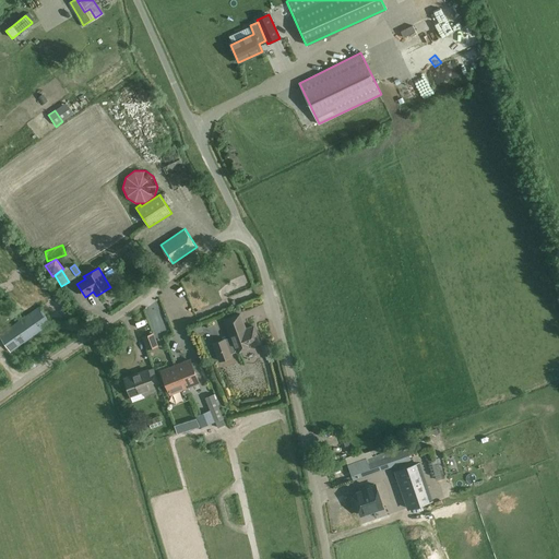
[(39,307),(0,333),(0,335),(11,352),(51,323),(39,307)]
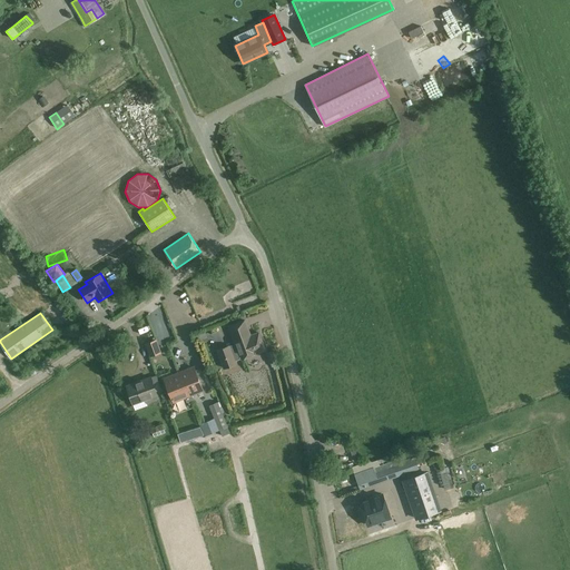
[(258,333),(251,336),(245,321),(229,326),(237,344),(231,346),(231,345),(217,351),(224,369),(237,363),(236,361),(241,359),(265,350),(258,333)]
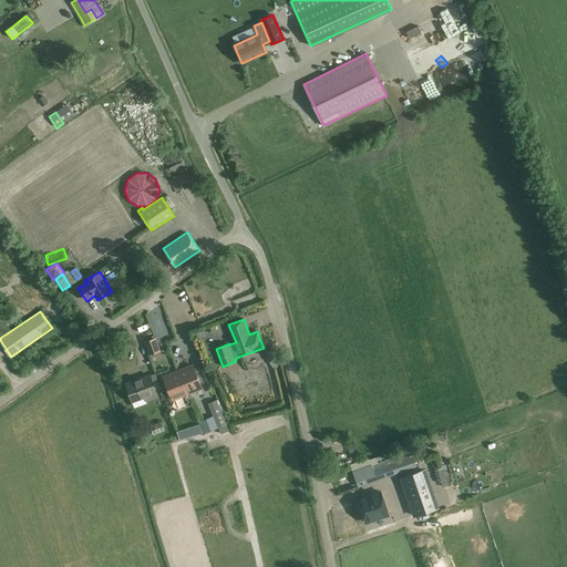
[(195,341),(207,338),(203,328),(192,331),(195,341)]
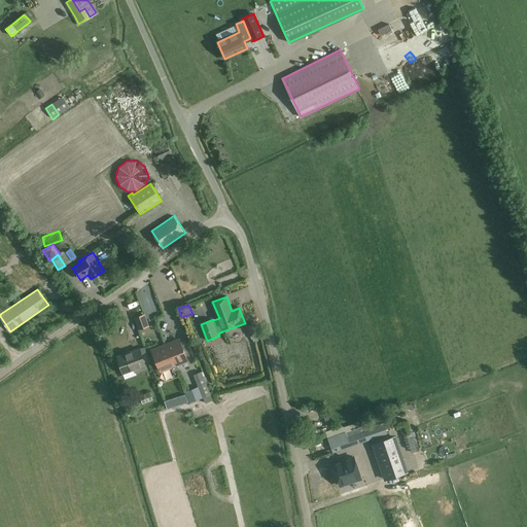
[(143,315),(134,318),(138,329),(148,326),(143,315)]
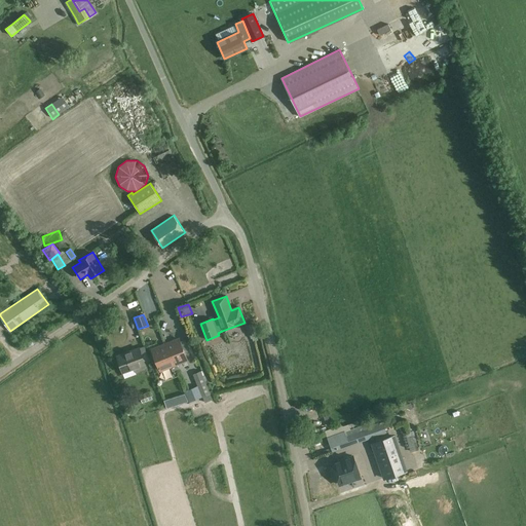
[(253,325),(246,327),(249,335),(256,333),(253,325)]
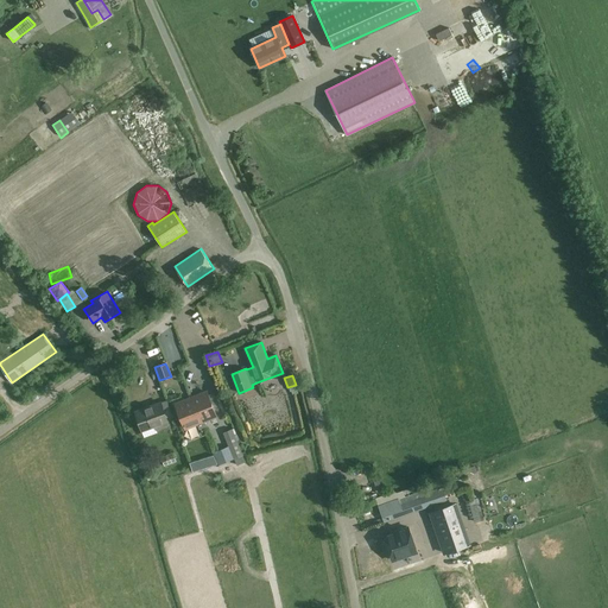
[(191,398),(203,428),(207,426),(204,420),(216,416),(207,392),(191,398)]
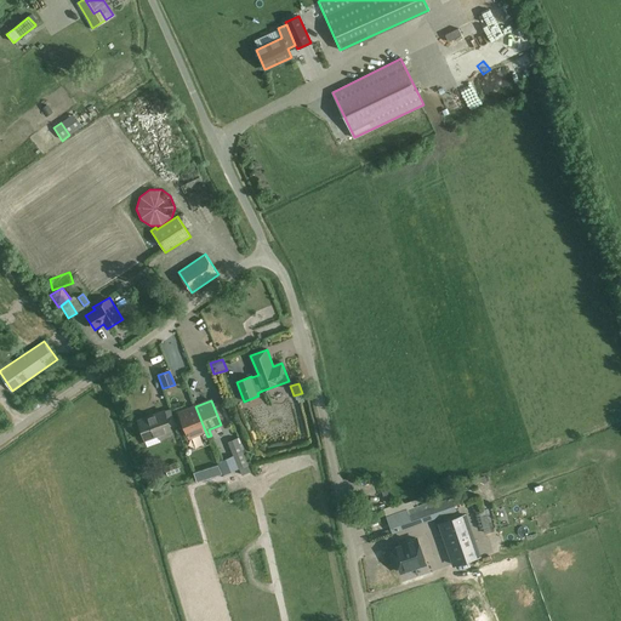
[(201,433),(204,438),(208,437),(195,406),(180,412),(189,438),(201,433)]
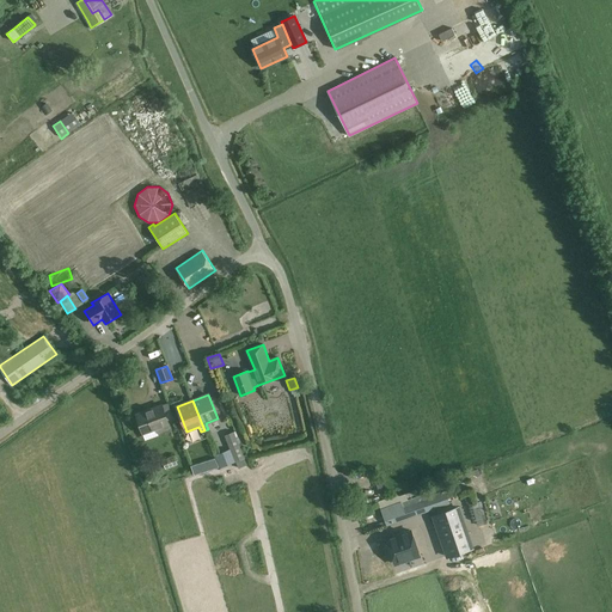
[(167,403),(163,405),(167,421),(173,420),(167,403)]
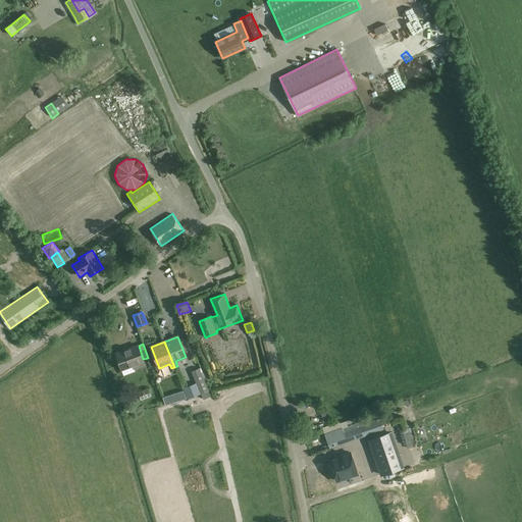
[(138,346),(116,354),(122,369),(134,365),(135,368),(145,364),(143,359),(139,346),(138,346)]
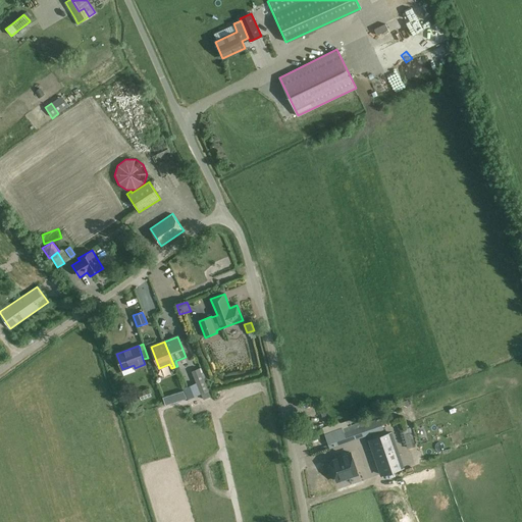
[(199,368),(192,371),(201,395),(208,392),(199,368)]
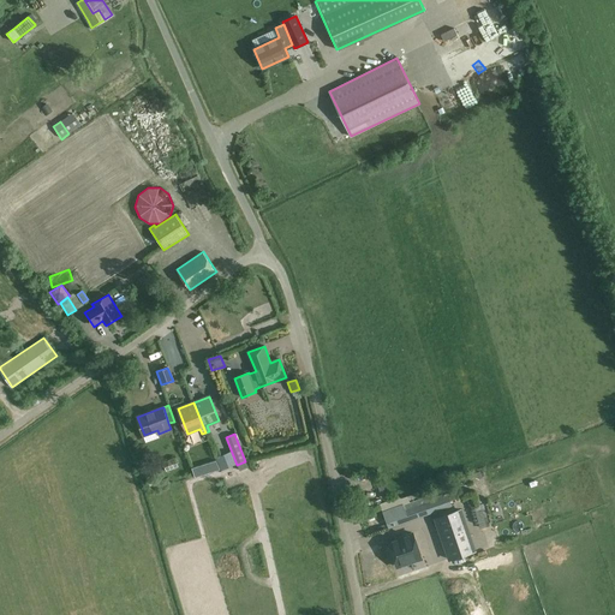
[(204,475),(201,465),(191,469),(193,477),(204,475)]
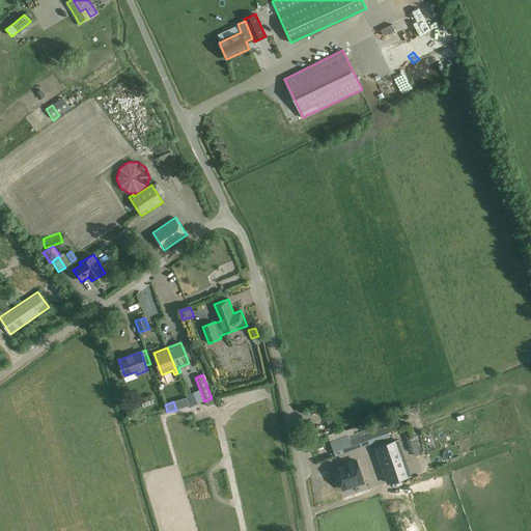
[(130,423),(146,418),(145,413),(134,416),(134,418),(129,419),(130,423)]
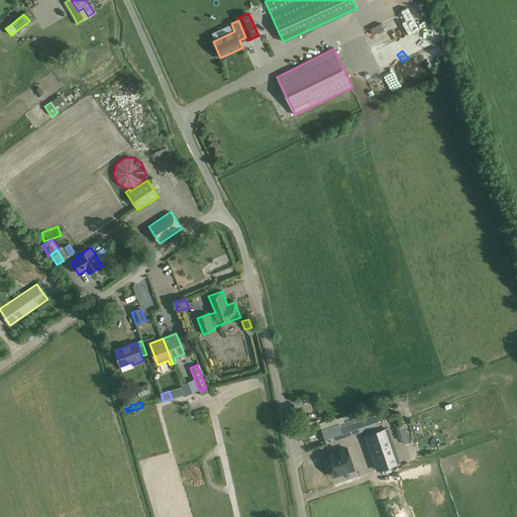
[(365,416),(376,412),(374,407),(363,411),(365,416)]
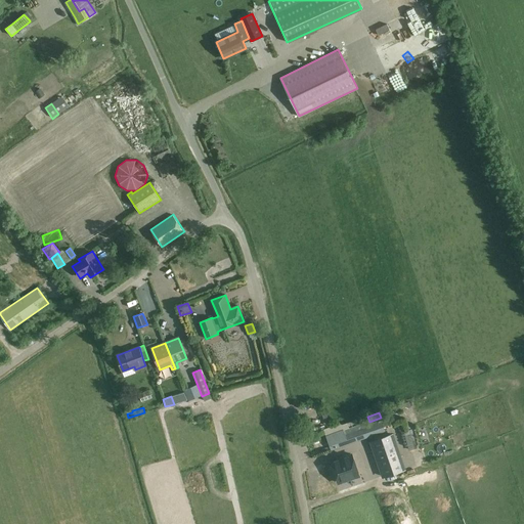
[(364,422),(357,425),(348,428),(348,427),(325,434),(331,449),(385,430),(381,421),(366,426),(364,422)]
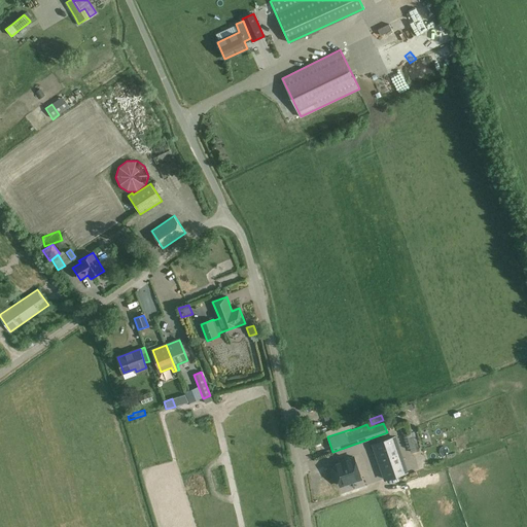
[(427,444),(434,442),(432,431),(424,433),(427,444)]
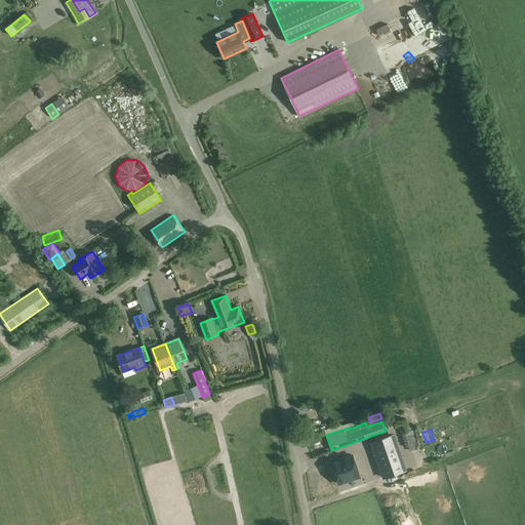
[(393,435),(371,442),(384,477),(405,470),(393,435)]
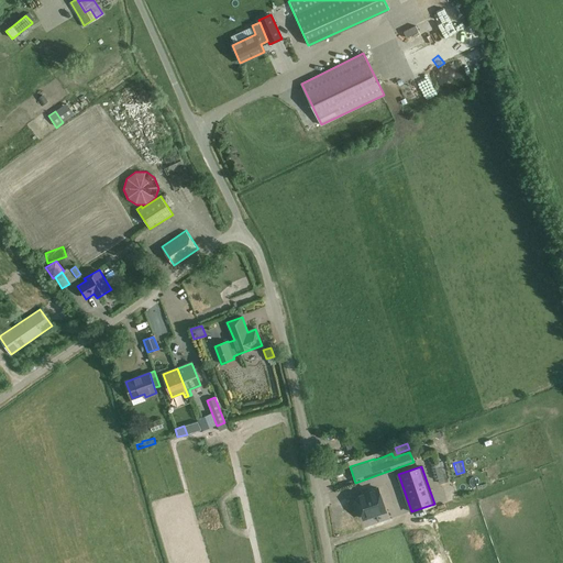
[(386,511),(378,488),(355,496),(363,519),(386,511)]
